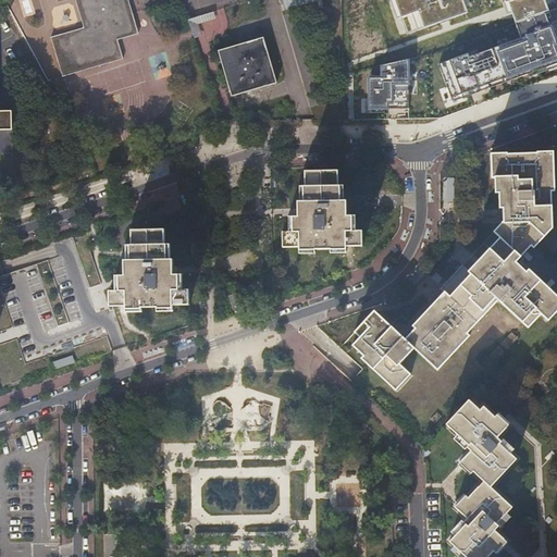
[(122,59),(116,39),(111,21),(132,14),(126,0),(74,0),(84,28),(50,38),(61,77),(122,59)]
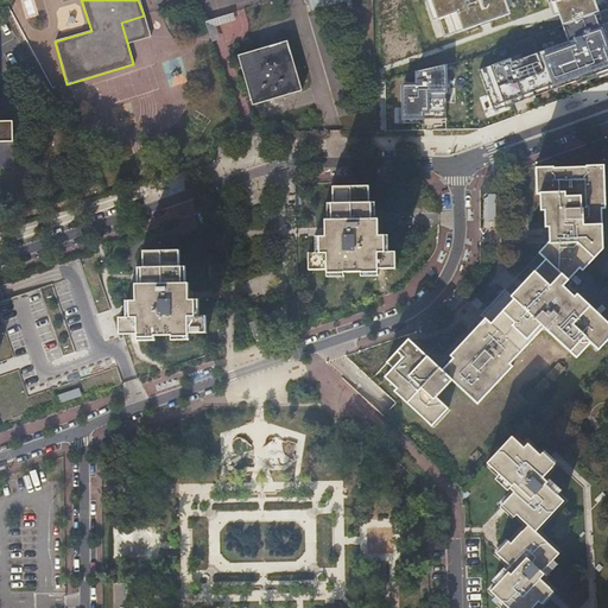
[(431,0),(443,44),(472,37),(468,21),(506,12),(502,0),(431,0)]
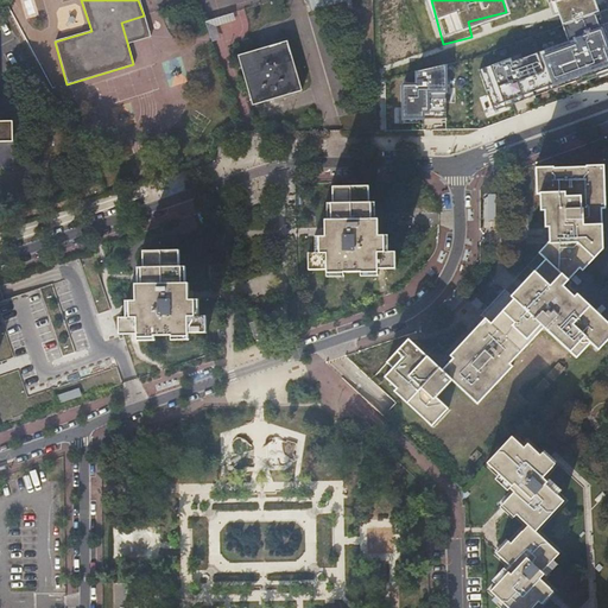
[(221,40),(219,27),(246,20),(244,11),(204,20),(210,43),(221,40)]
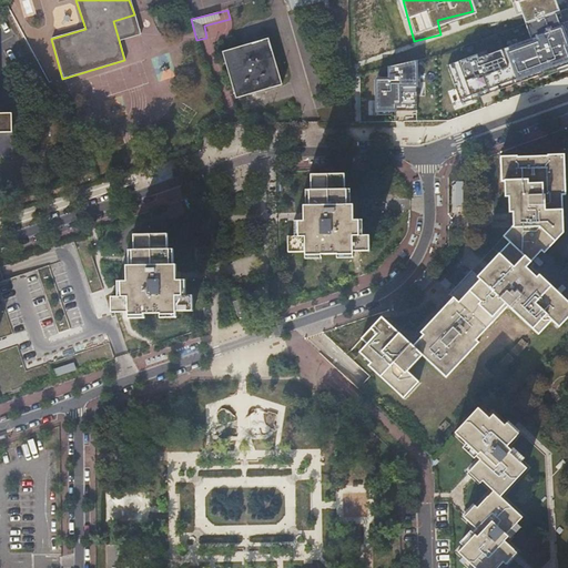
[(487,51),(448,66),(463,103),(567,64),(567,31),(560,10),(526,23),(531,38),(488,54),(487,51)]
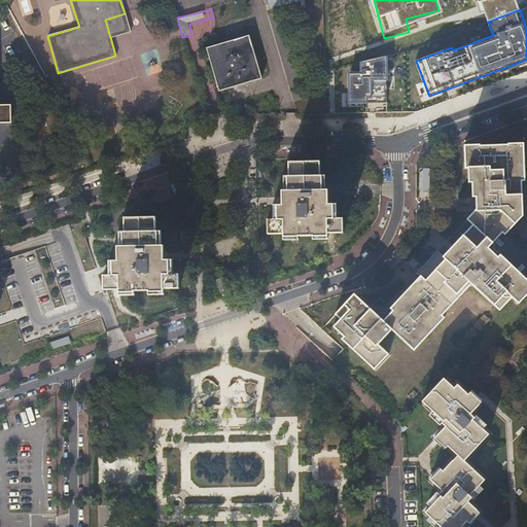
[(105,20),(110,37),(129,31),(125,13),(105,20)]
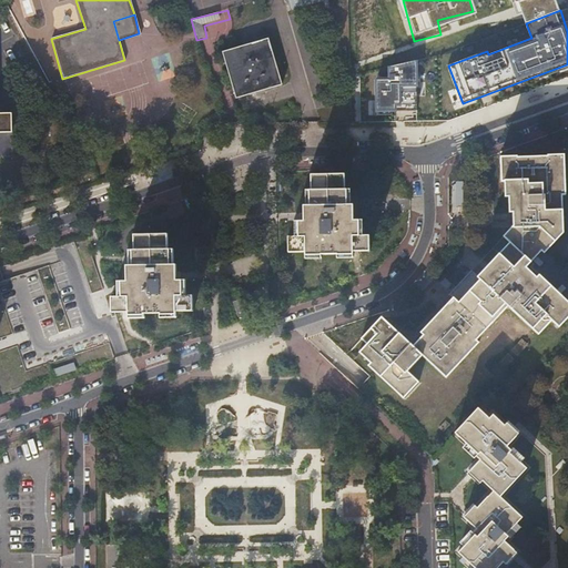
[(48,30),(50,38),(60,36),(58,28),(48,30)]
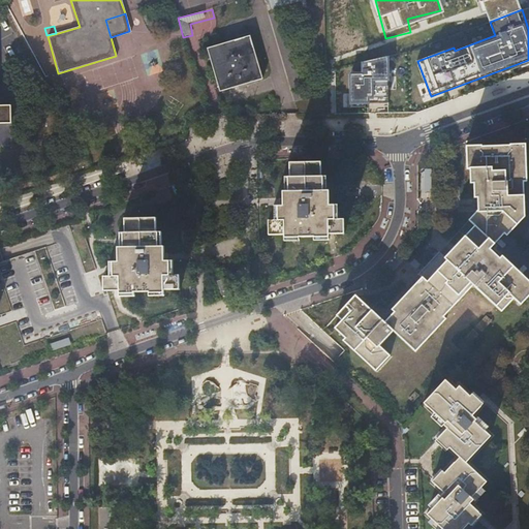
[(115,38),(118,50),(134,45),(131,34),(115,38)]
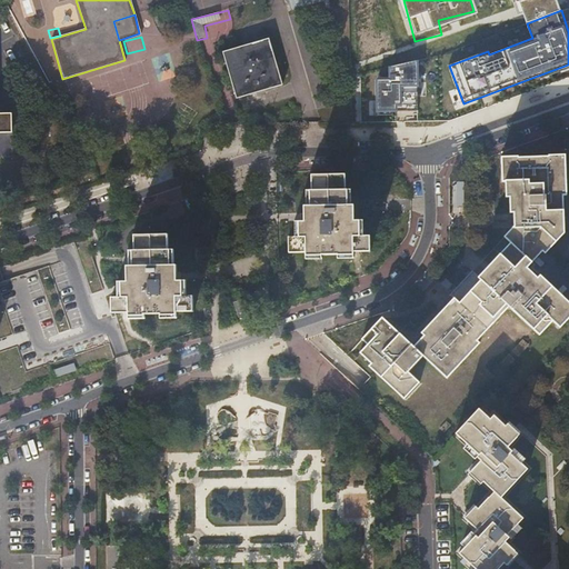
[(221,51),(236,98),(281,85),(268,38),(221,51)]
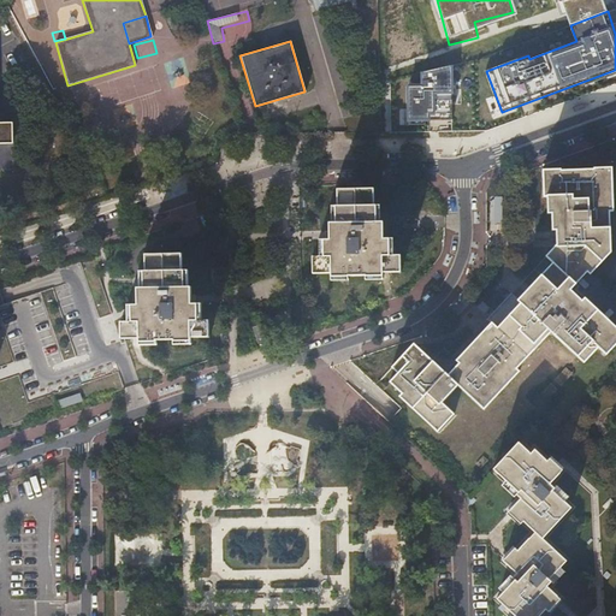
[(422,87),(408,87),(409,122),(452,120),(451,66),(422,72),(422,87)]
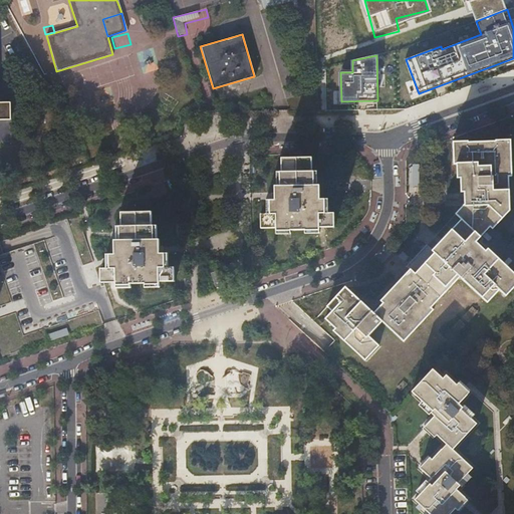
[(0,118),(10,119),(9,102),(0,102),(0,118)]
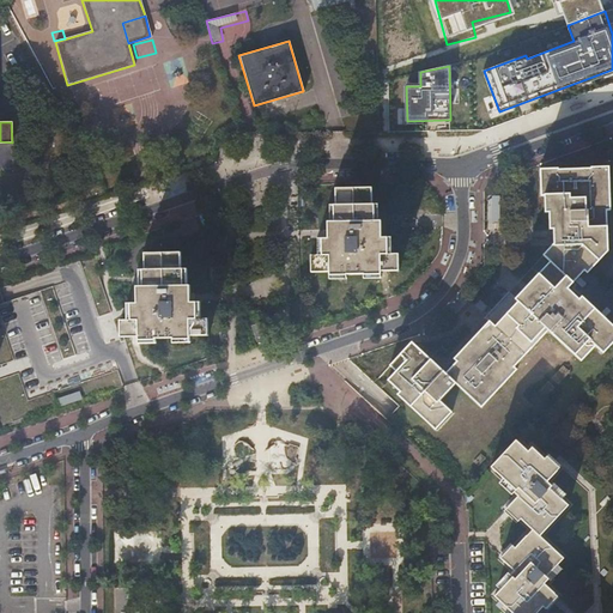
[(608,168),(540,171),(540,196),(545,196),(545,213),(548,213),(550,230),(553,230),(553,246),(450,353),(442,346),(429,358),(412,343),(390,363),(396,369),(388,377),(400,389),(398,392),(434,426),(450,411),(438,399),(455,381),(480,405),(516,370),(514,366),(547,331),(581,360),(595,346),(602,353),(612,341),(612,325),(581,297),(578,299),(568,289),(583,271),(587,273),(607,252),(606,211),(610,211),(608,168)]
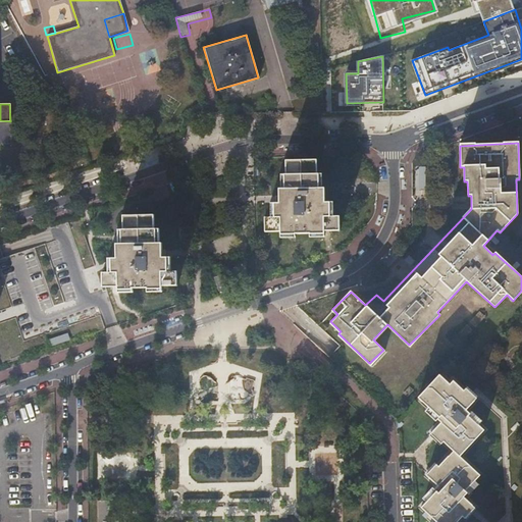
[(294,233),(308,233),(322,233),(322,231),(338,231),(338,216),(332,216),(328,216),(328,203),(324,203),(324,189),(322,189),(318,189),(318,174),(316,174),(316,160),(286,161),(286,174),(284,174),(284,190),(281,190),(278,190),(278,203),(274,203),(274,217),(270,217),(264,217),(264,232),(280,232),(280,233),(294,233)]
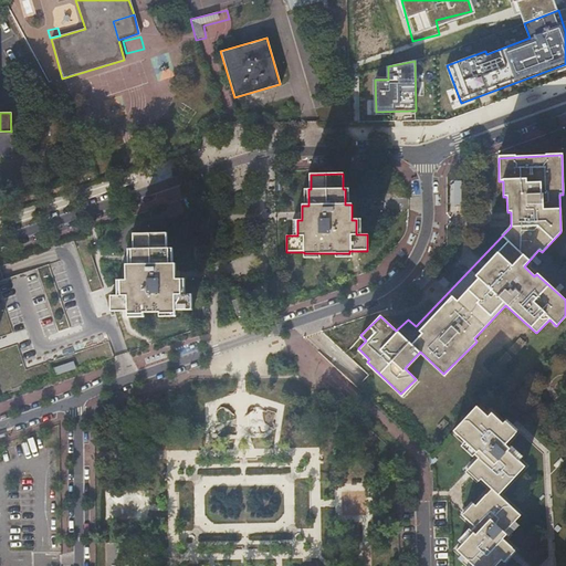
[(178,264),(176,264),(171,264),(171,249),(169,248),(169,233),(136,234),(136,249),(134,249),(135,264),(130,265),(127,265),(127,280),(124,280),(124,295),(119,295),(113,295),(113,312),(129,312),(129,313),(145,313),(160,313),(177,313),(177,311),(194,311),(194,294),(187,294),(182,294),(182,280),(178,280),(178,264)]
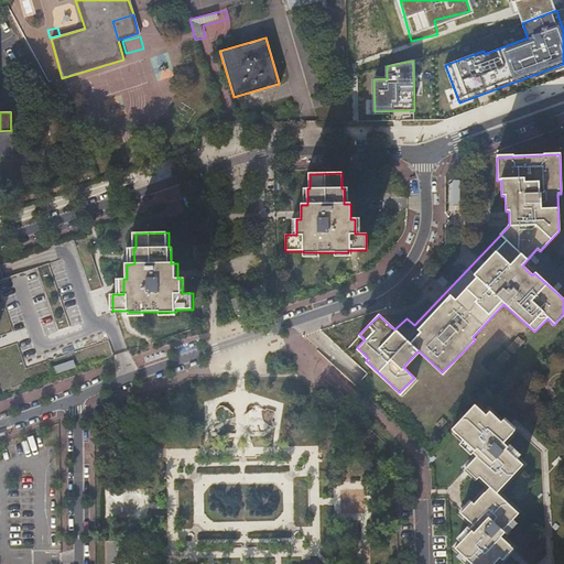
[(247,295),(232,300),(237,315),(251,310),(247,295)]
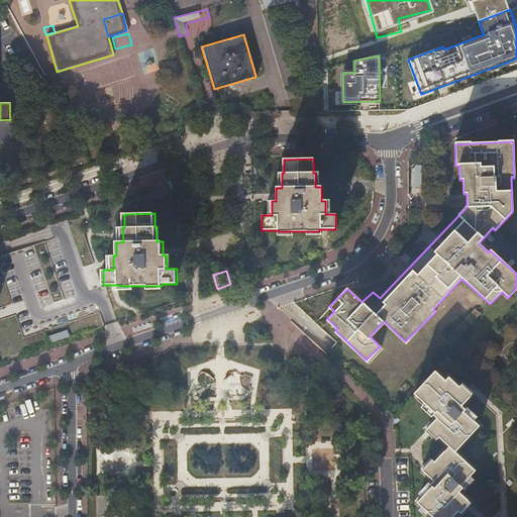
[(475,309),(467,318),(472,322),(480,313),(475,309)]
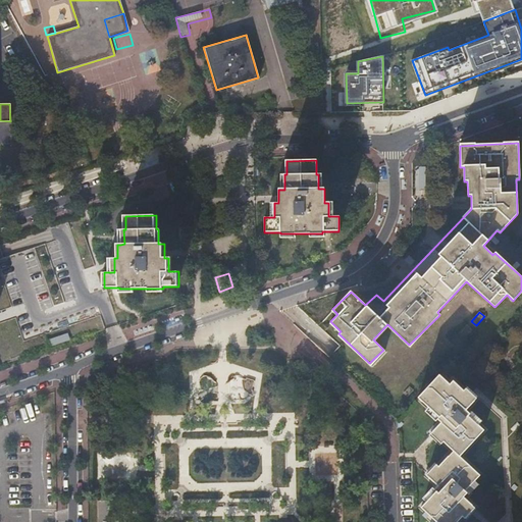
[(327,326),(321,320),(318,323),(324,329),(327,326)]
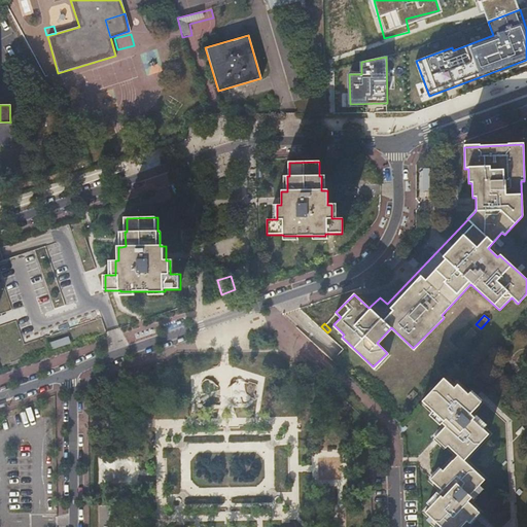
[(471,329),(464,337),(468,341),(476,334),(471,329)]
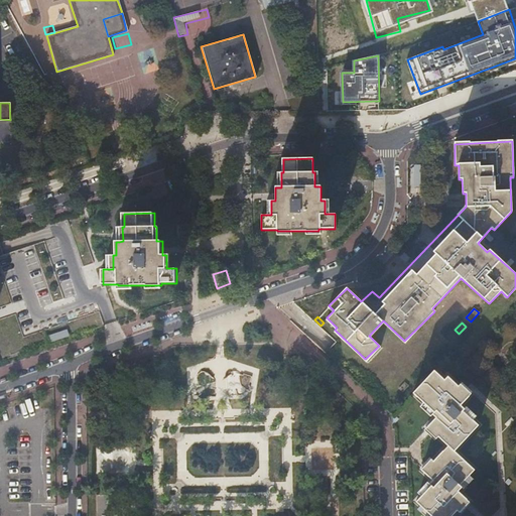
[(46,338),(49,344),(71,337),(68,331),(46,338)]
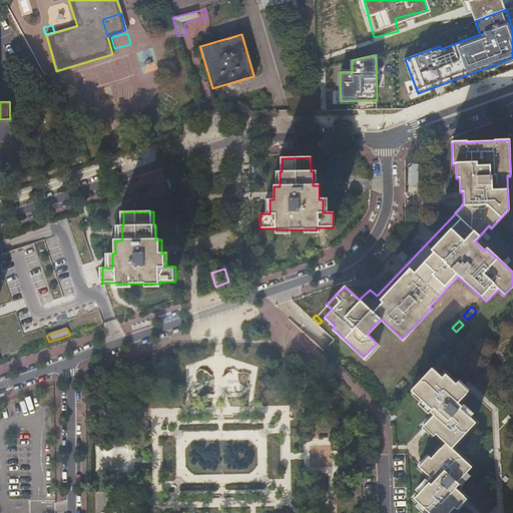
[(432,366),(411,388),(431,406),(430,408),(434,412),(426,421),(445,440),(422,465),(431,474),(428,477),(430,479),(414,495),(433,512),(447,512),(464,494),(456,486),(460,482),(458,479),(471,465),(452,445),(475,420),(460,406),(462,404),(458,400),(465,391),(445,372),(443,376),(432,366)]
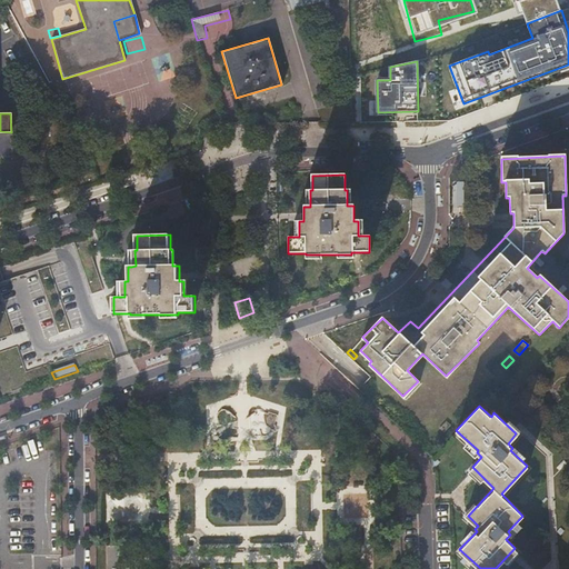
[(441,426),(445,429),(450,423),(447,420),(441,426)]
